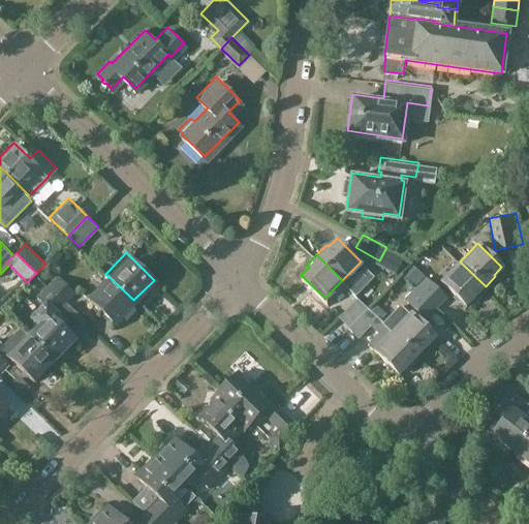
[(475,297),(486,286),(460,262),(442,279),(466,303),(473,295),(475,297)]
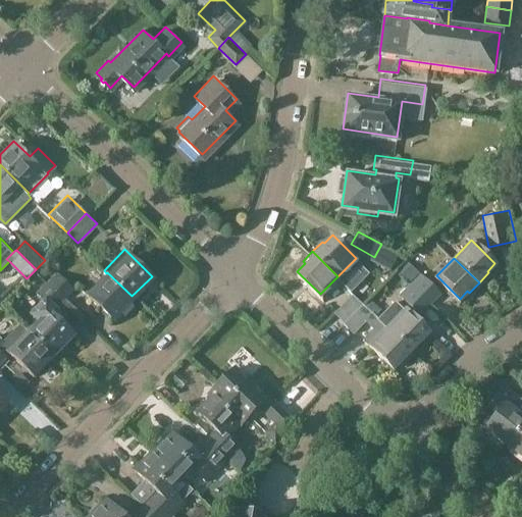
[(57,272),(48,281),(64,297),(73,288),(57,272)]
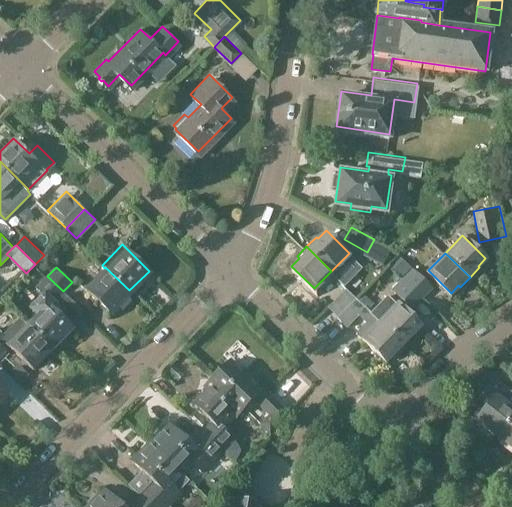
[(110,310),(129,290),(105,267),(104,268),(86,286),(110,310)]
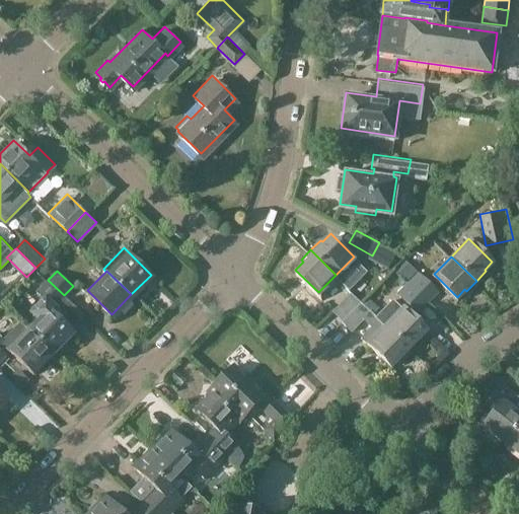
[(418,272),(408,282),(421,294),(427,300),(437,290),(418,272)]
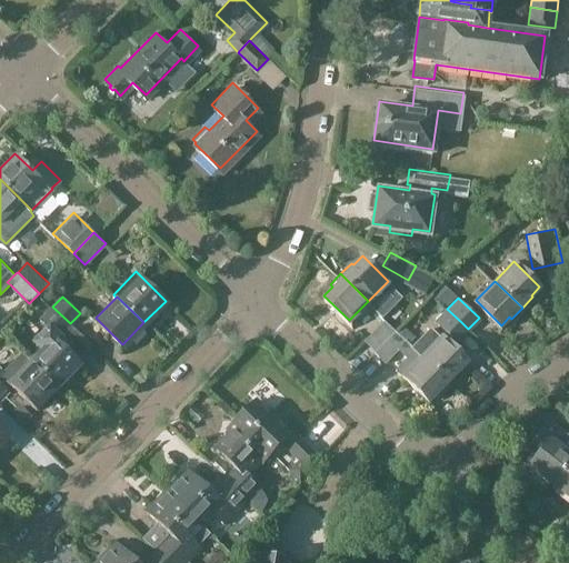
[(59,335),(61,333),(70,323),(52,307),(41,318),(48,324),(59,335)]
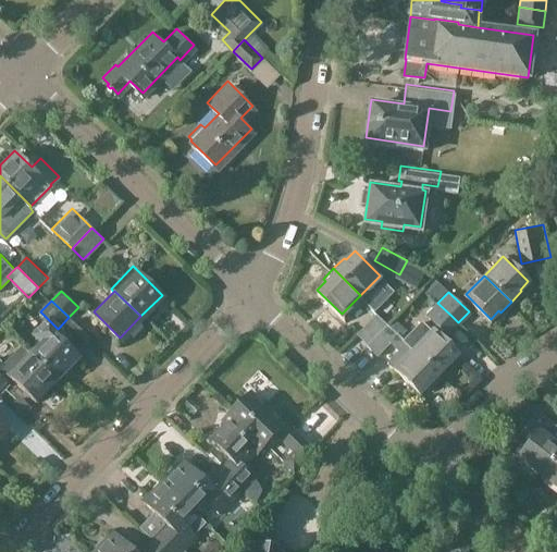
[(426,314),(447,334),(458,322),(452,316),(437,303),(426,314)]
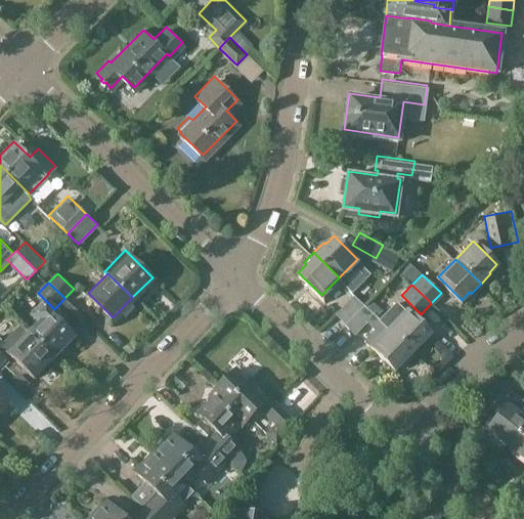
[(335,312),(345,322),(363,303),(353,293),(335,312)]
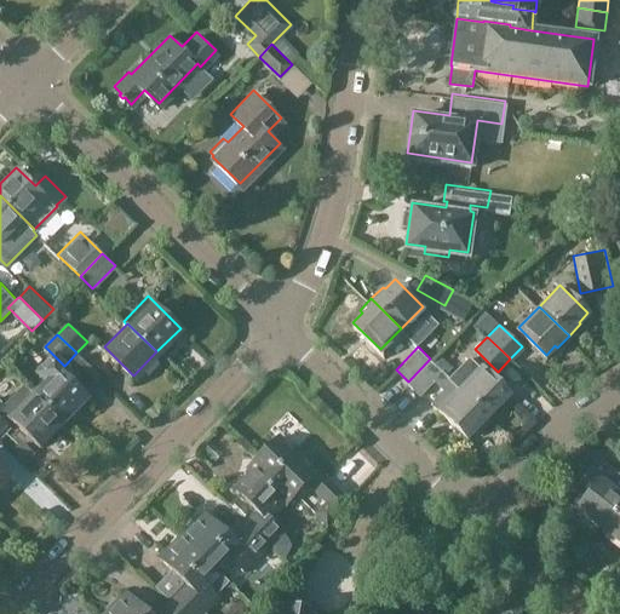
[(64,366),(52,354),(34,371),(44,380),(34,391),(62,418),(85,394),(72,380),(78,374),(67,363),(64,366)]
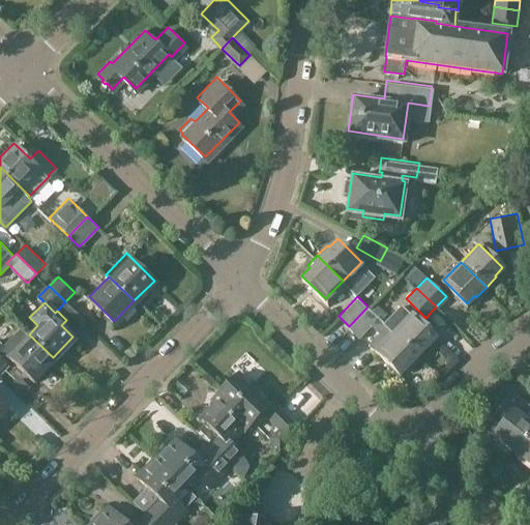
[(401,303),(384,321),(393,329),(421,357),(431,347),(430,345),(437,337),(401,303)]
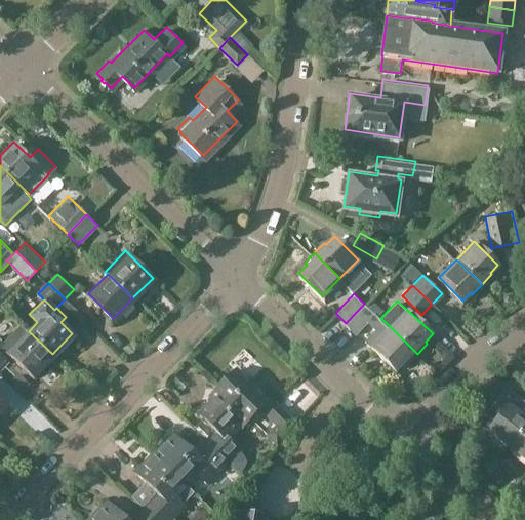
[(405,366),(417,354),(390,326),(380,318),(379,318),(374,313),(373,313),(364,304),(346,323),(345,323),(356,333),(367,322),(374,328),(364,340),(395,372),(404,364),(405,366)]
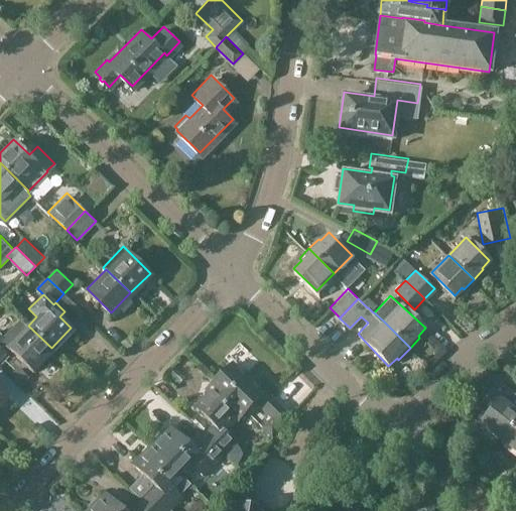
[(8,346),(11,348),(31,368),(51,348),(28,326),(22,332),(8,346)]
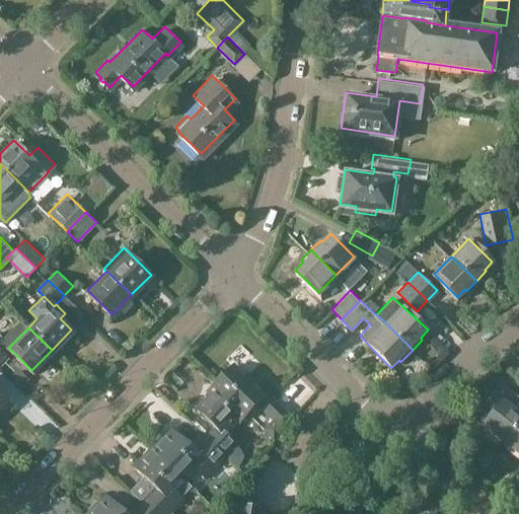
[(8,348),(22,334),(5,333),(5,344),(0,348),(0,358),(5,353),(6,355),(11,350),(8,348)]
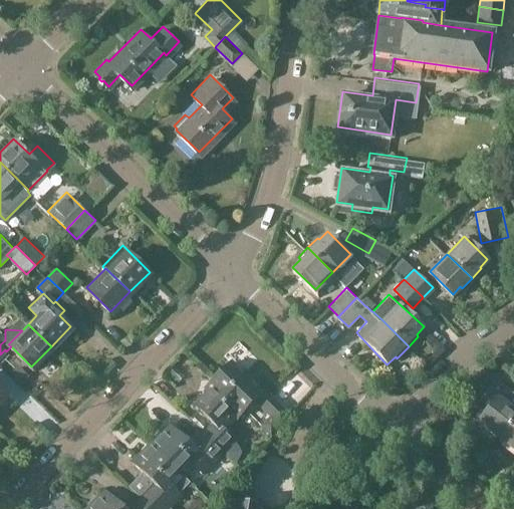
[(251,378),(231,359),(214,376),(218,380),(245,407),(253,399),(269,415),(262,423),(272,433),(289,414),(279,404),(253,376),(251,378)]
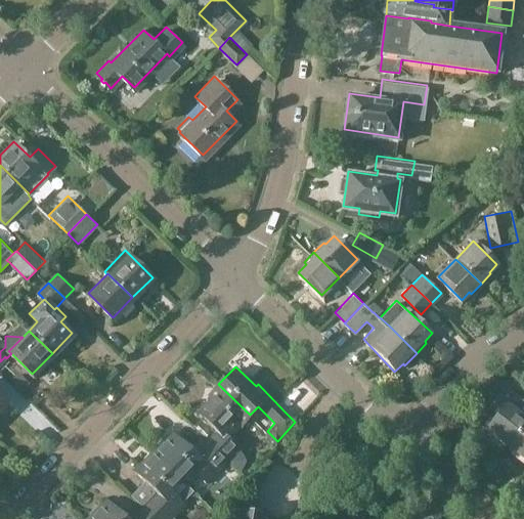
[(30,381),(17,370),(9,379),(22,390),(30,381)]
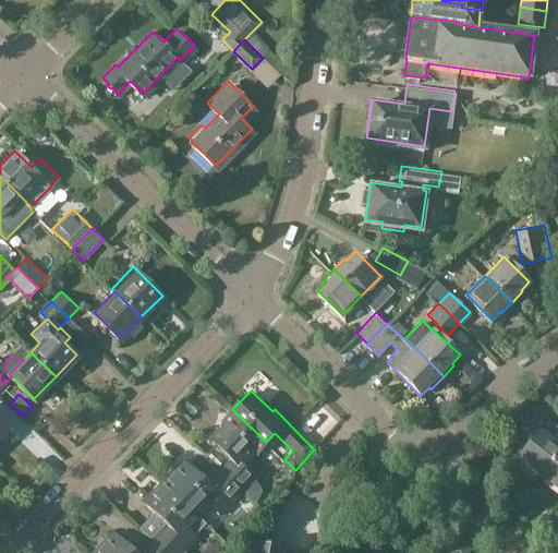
[(557,405),(549,399),(543,408),(557,419),(557,405)]
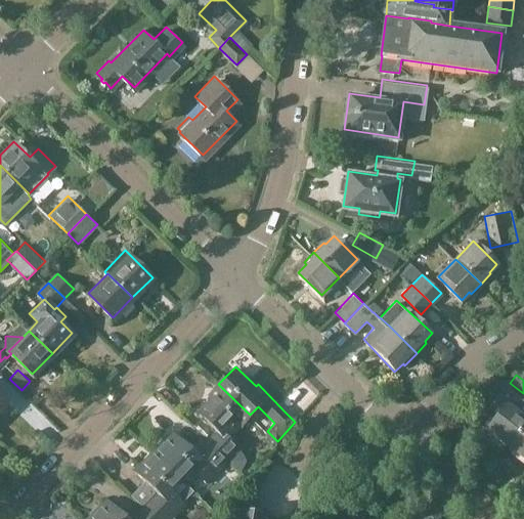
[(487,427),(510,444),(523,424),(523,399),(505,385),(489,404),(499,412),(487,427)]
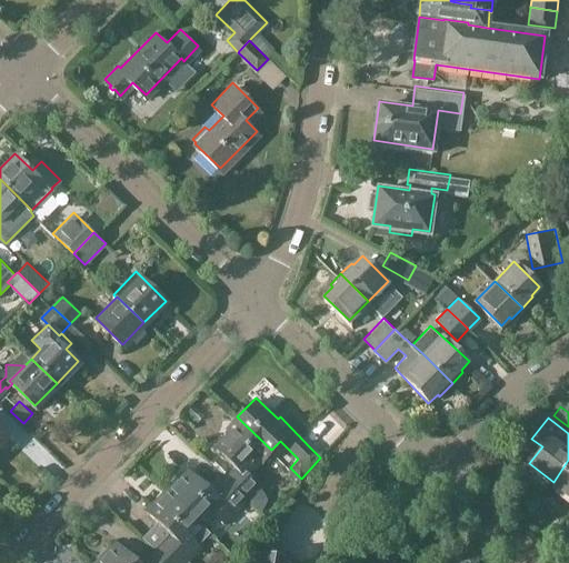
[(237,465),(227,474),(249,498),(261,485),(248,472),(261,458),(263,459),(271,450),(241,421),(217,445),(237,465)]
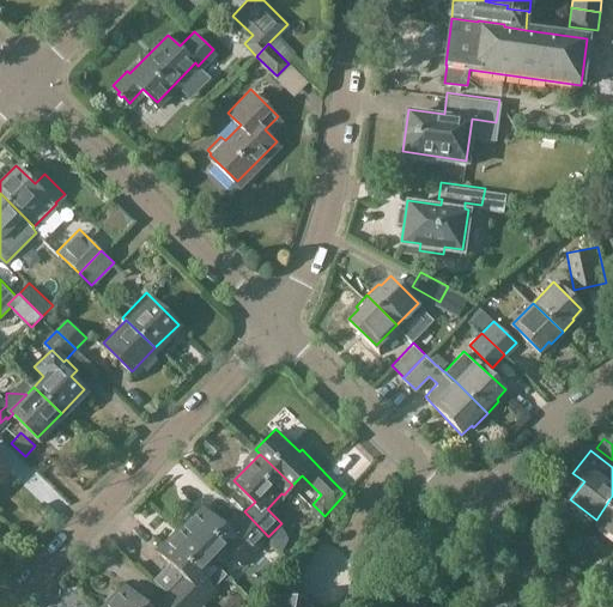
[(612,496),(596,520),(612,532),(612,496)]
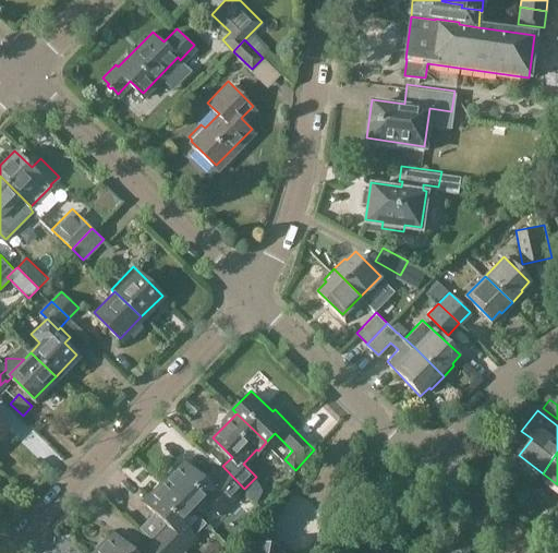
[(184,459),(165,480),(196,511),(208,499),(221,512),(244,489),(222,466),(207,481),(184,459)]
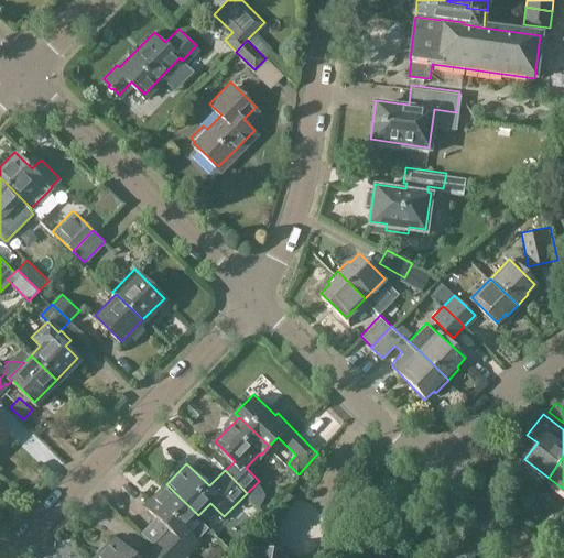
[(141,531),(153,543),(169,557),(182,557),(199,540),(197,538),(208,526),(197,516),(198,515),(166,484),(147,504),(158,515),(141,531)]
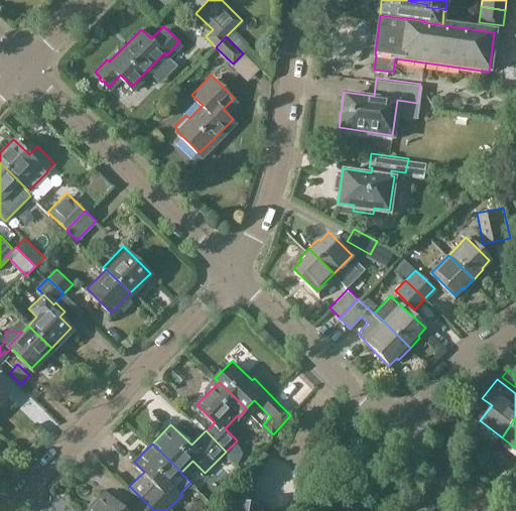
[(126,510),(106,490),(87,510),(154,510),(140,497),(126,510)]
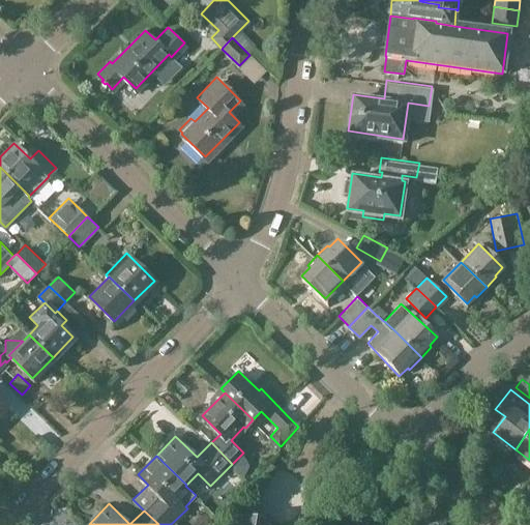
[(312,524),(314,515),(299,513),(297,523),(308,524),(312,524)]
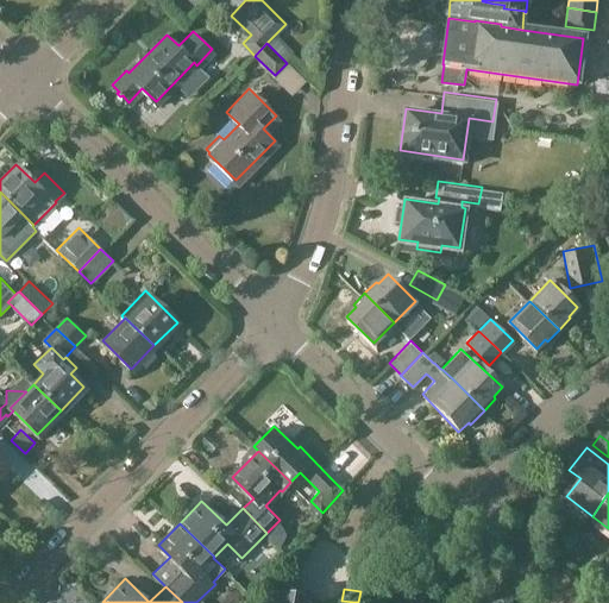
[(274,591),(271,602),(314,602),(315,598),(274,591)]
